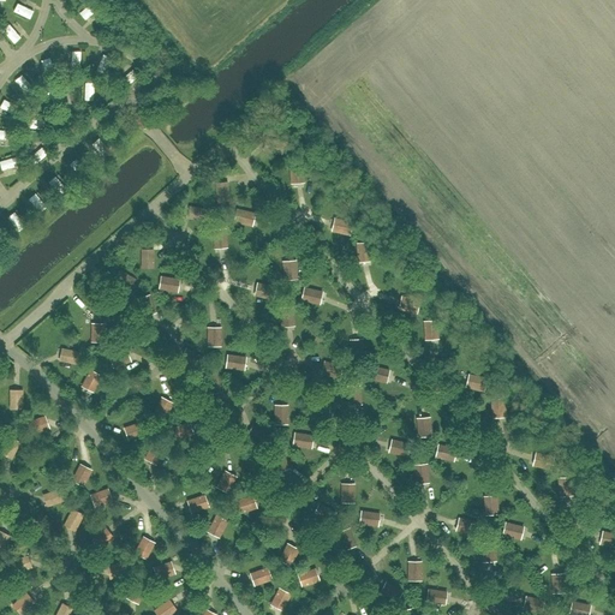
[(99,10),(93,3),(79,15),(85,21),(99,10)]
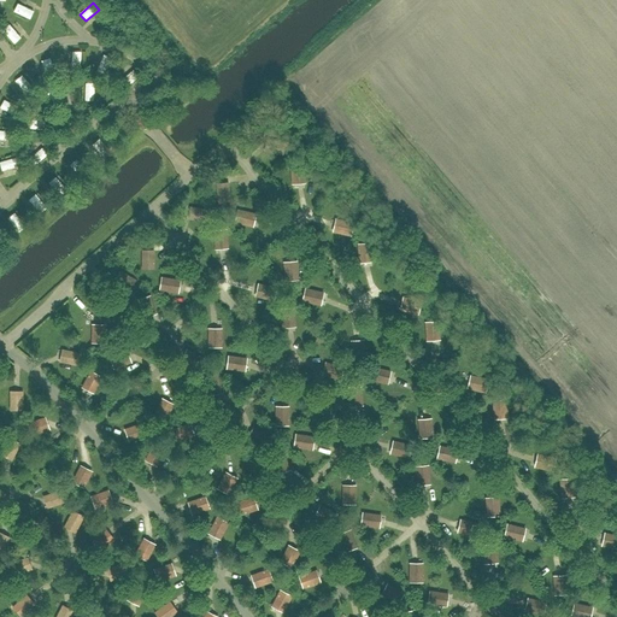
[(29,19),(33,12),(17,5),(13,12),(29,19)]
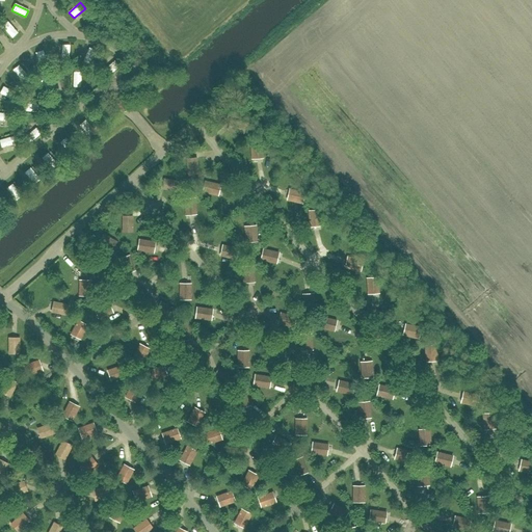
[(12,37),(18,32),(7,22),(2,27),(12,37)]
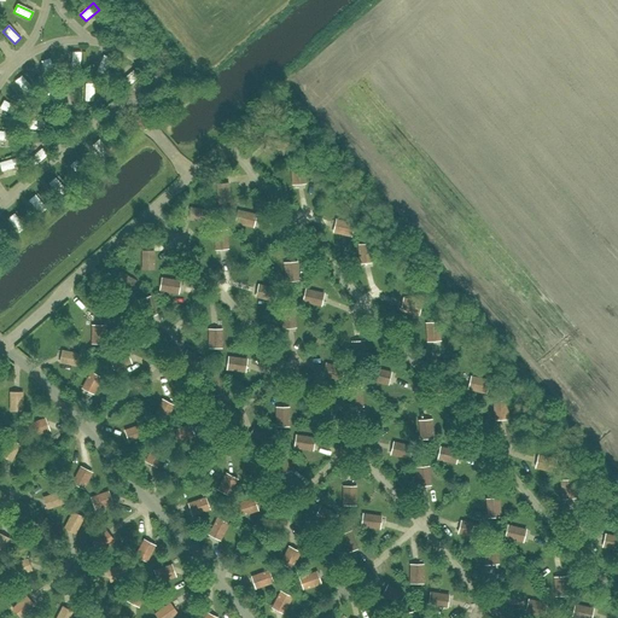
[(81,53),(73,53),(70,70),(80,71),(81,53)]
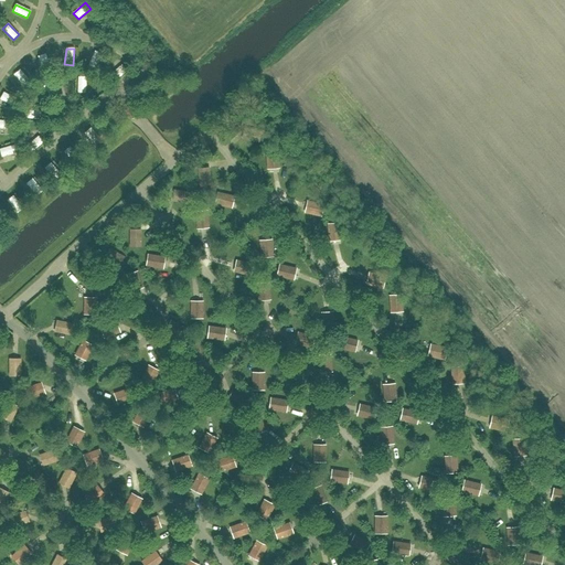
[(102,54),(95,51),(88,65),(95,68),(102,54)]
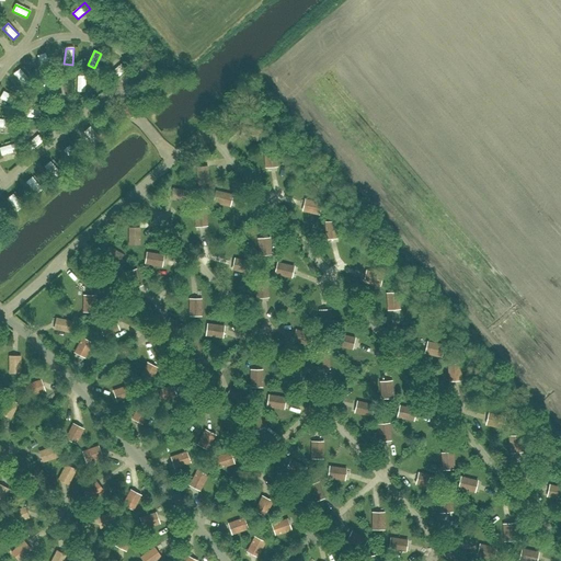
[(46,55),(37,57),(42,71),(49,69),(46,55)]
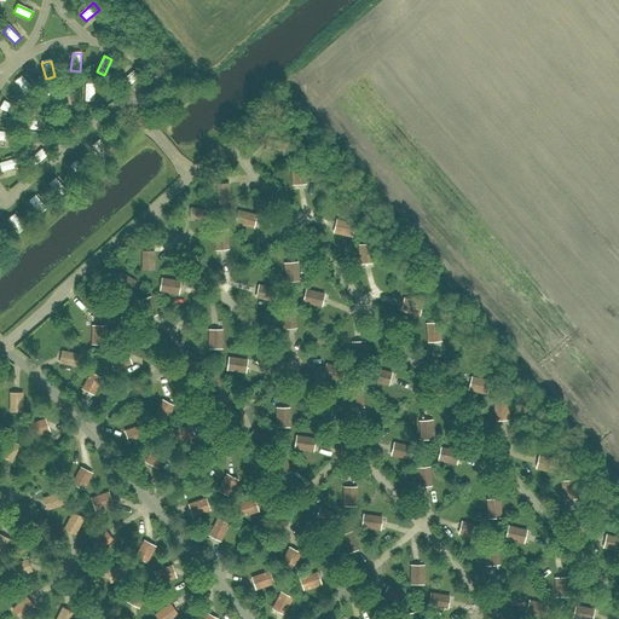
[(139,77),(133,71),(120,82),(126,90),(139,77)]
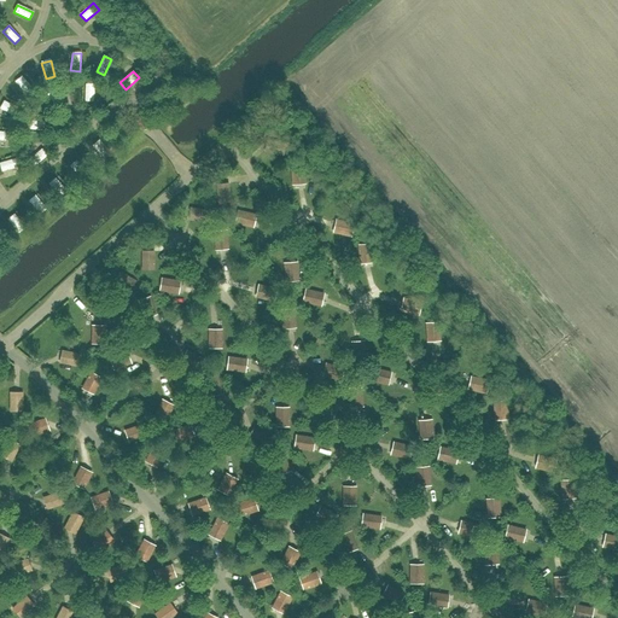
[(23,77),(16,83),(25,97),(33,92),(23,77)]
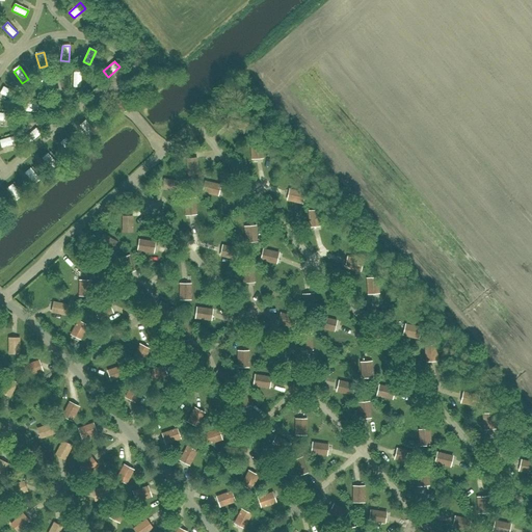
[(82,73),(74,72),(73,86),(80,87),(82,73)]
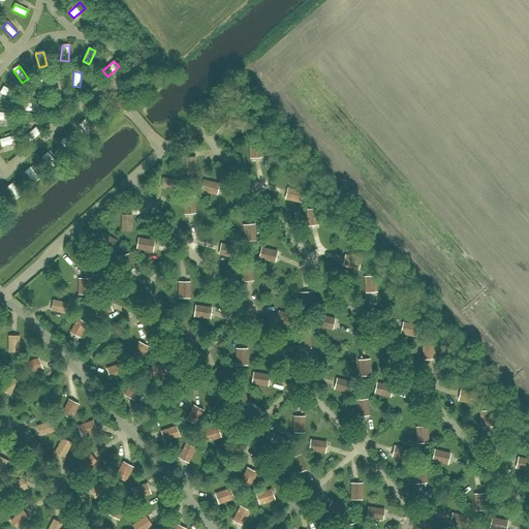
[(45,76),(40,82),(50,93),(56,88),(45,76)]
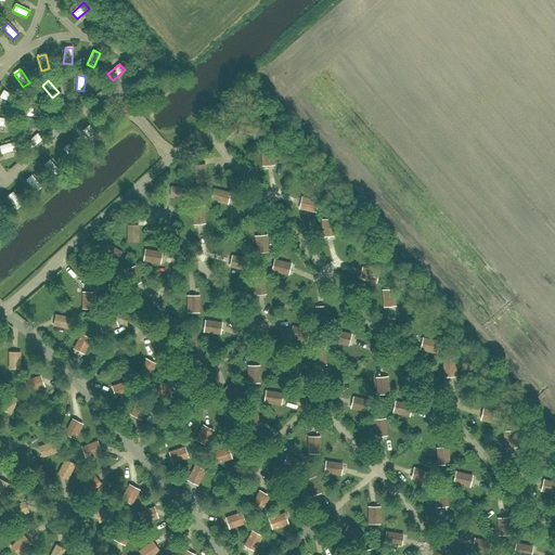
[(5,91),(1,98),(15,105),(18,98),(5,91)]
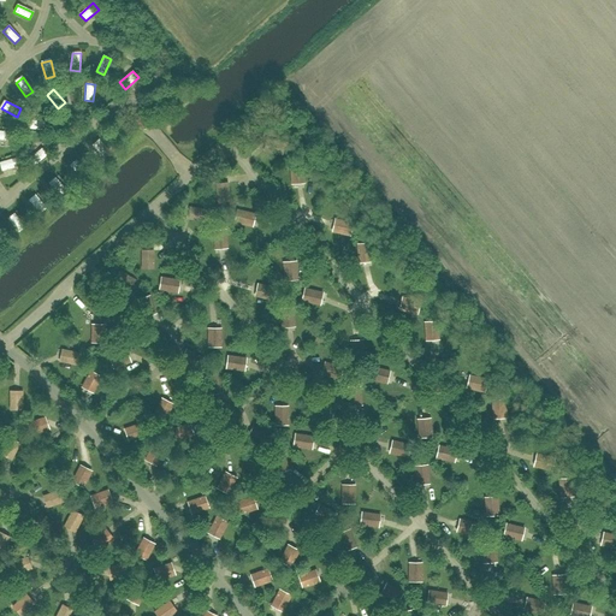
[(30,120),(29,129),(46,130),(47,122),(30,120)]
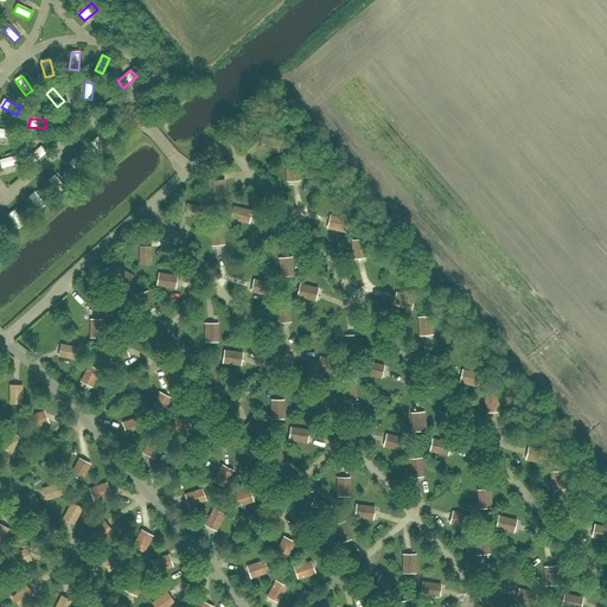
[(0,128),(0,138),(13,139),(14,131),(0,128)]
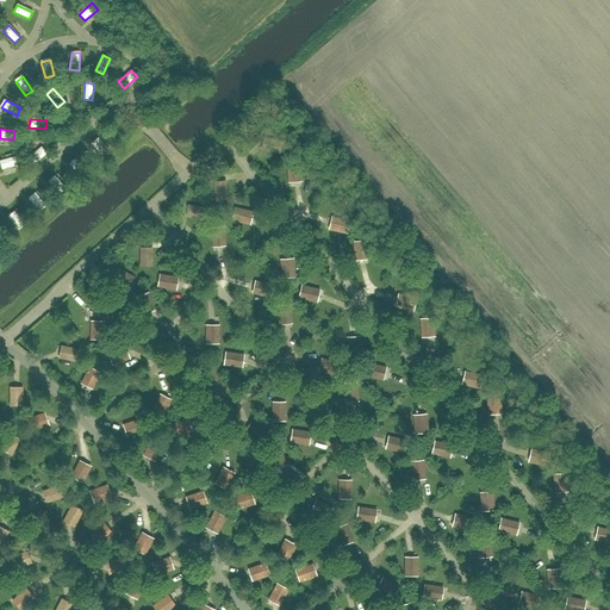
[(101,156),(109,151),(97,138),(91,144),(101,156)]
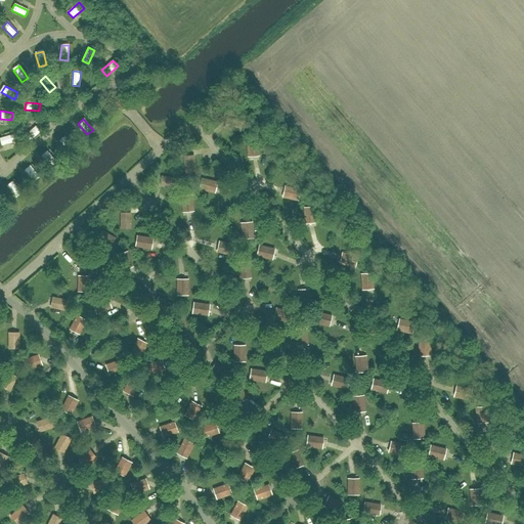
[(227,119),(225,128),(224,130),(241,133),(244,123),(227,119)]
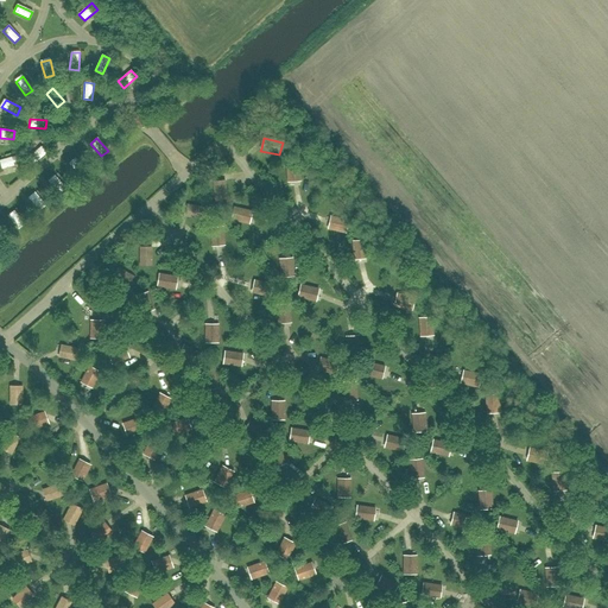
[(30,158),(35,165),(48,153),(42,147),(30,158)]
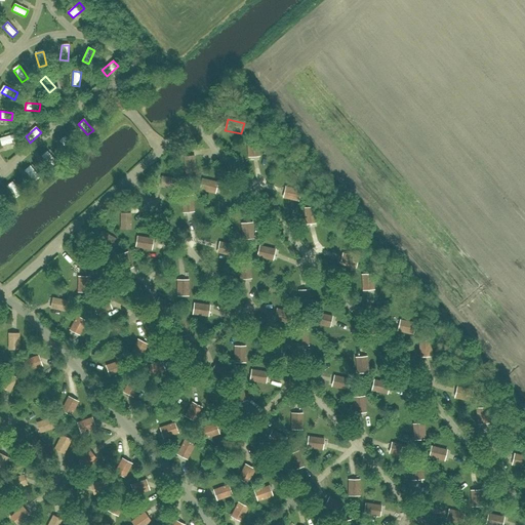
[(0,138),(2,146),(16,143),(14,134),(0,138)]
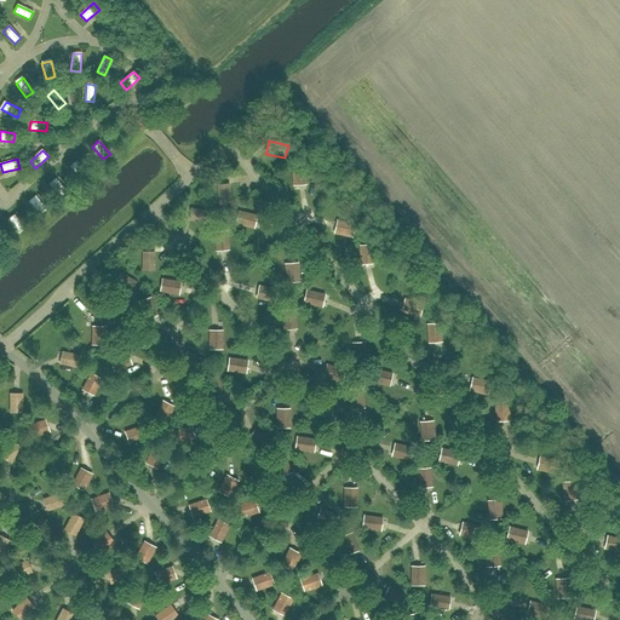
[(81,178),(89,172),(76,159),(70,165),(81,178)]
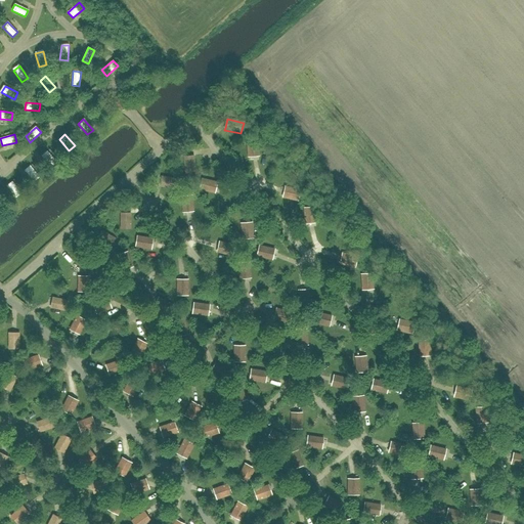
[(248,158),(252,158),(259,157),(258,140),(247,141),(248,158)]
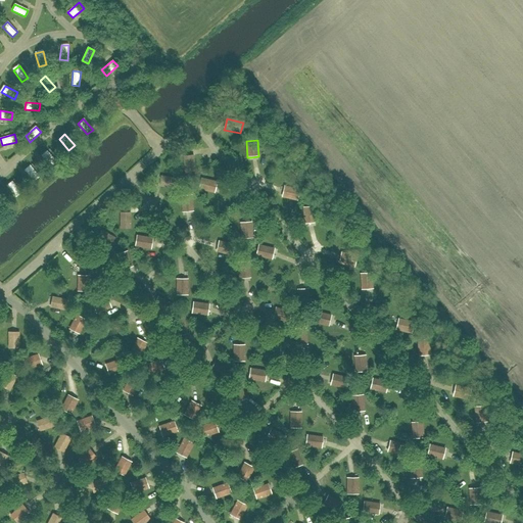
[(51,164),(57,159),(48,148),(42,153),(51,164)]
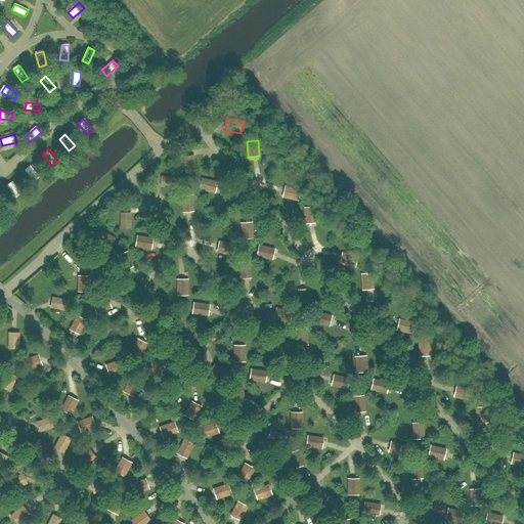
[(195,172),(194,156),(183,157),(184,173),(195,172)]
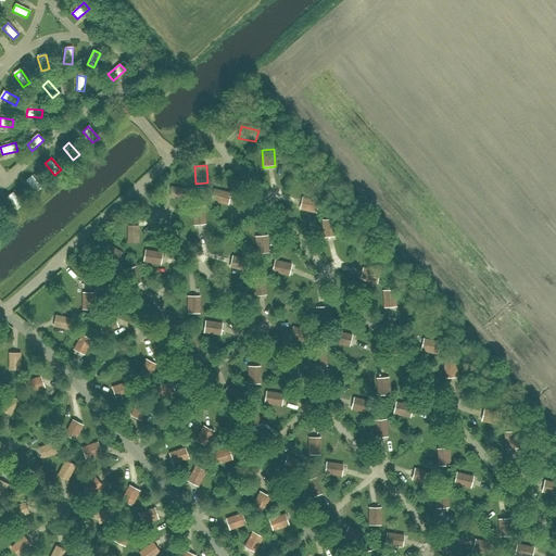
[(42,189),(33,177),(26,182),(37,194),(42,189)]
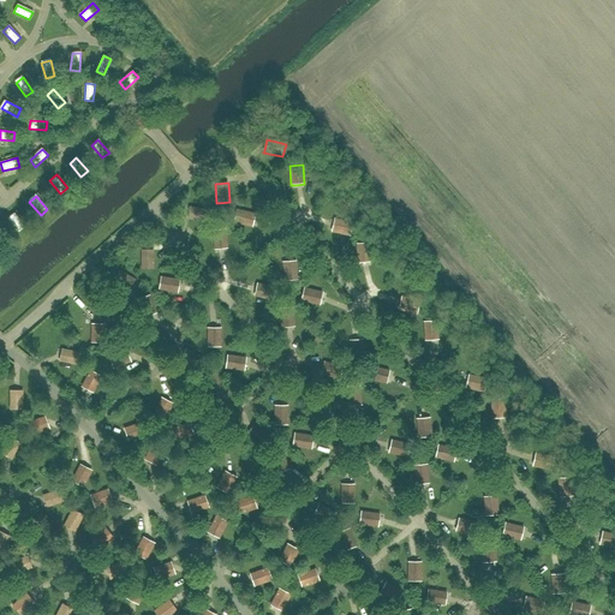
[(190,206),(187,218),(207,220),(208,208),(190,206)]
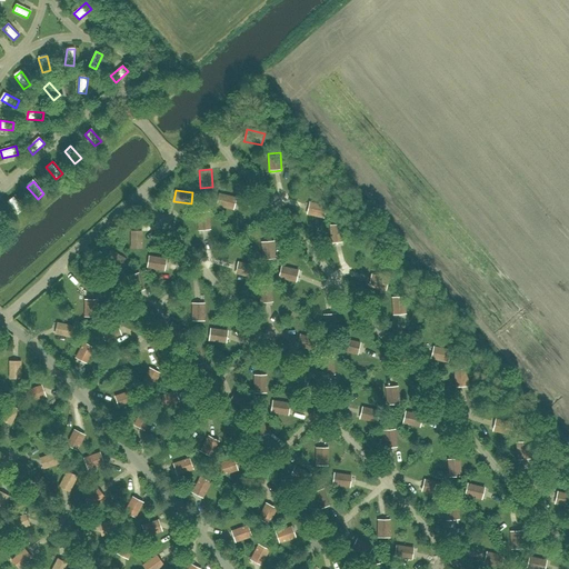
[(233,210),(236,201),(236,198),(219,195),(216,206),(233,210)]
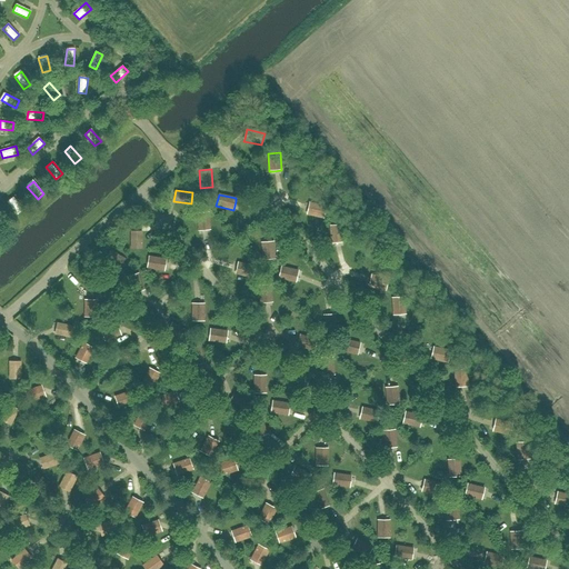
[(23,211),(13,199),(8,203),(18,216),(23,211)]
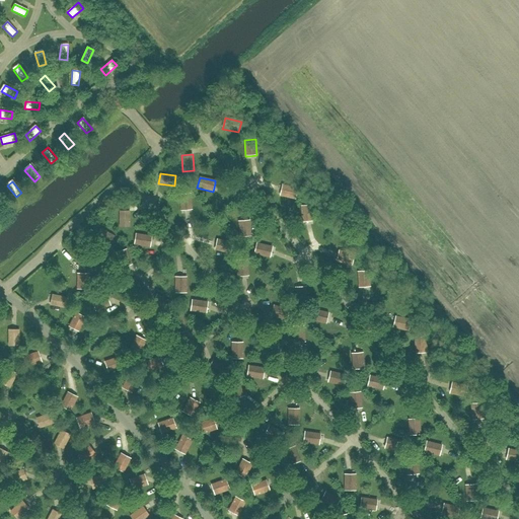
[(281,188),(280,192),(279,195),(295,199),(297,188),(282,184),(281,188)]
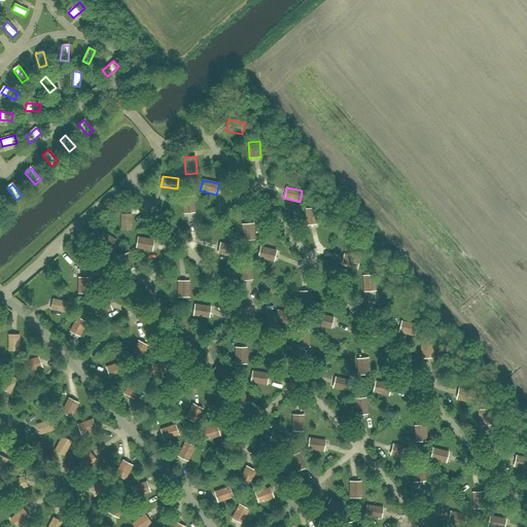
[(183,213),(191,213),(195,212),(192,196),(182,197),(183,213)]
